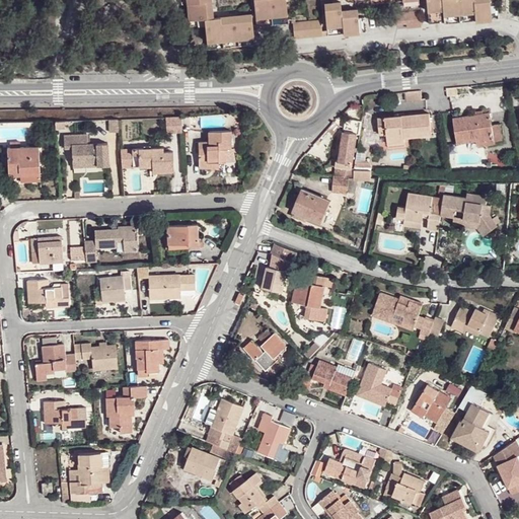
[(208,22),(209,39),(226,36),(241,35),(242,43),(249,43),(249,38),(257,36),(256,20),(254,20),(254,11),(215,14),(213,0),(189,0),(190,2),(191,16),(208,16),(208,22)]
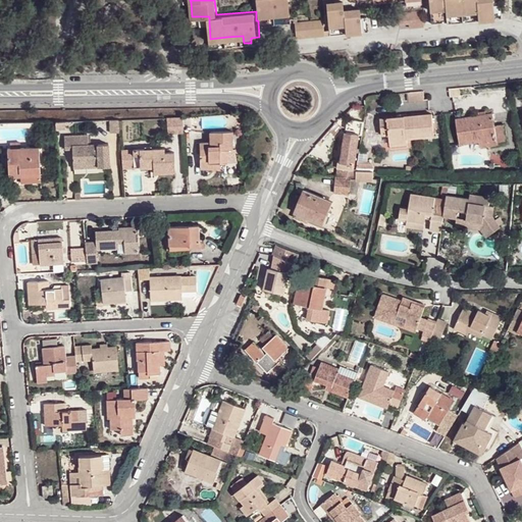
[(258,0),(260,19),(291,16),(290,0),(258,0)]
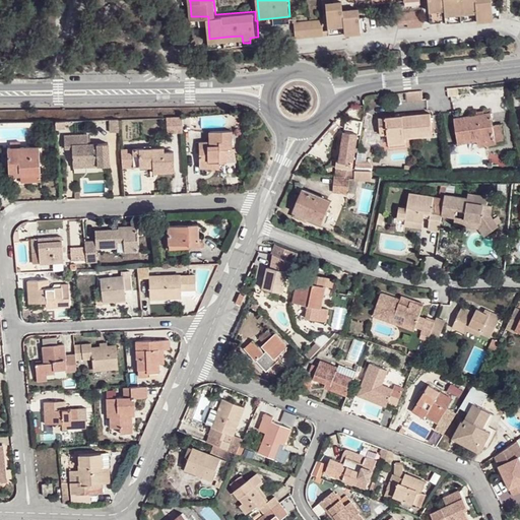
[(365,27),(364,13),(355,13),(355,3),(339,5),(339,0),(323,1),(326,30),(326,31),(365,27)]
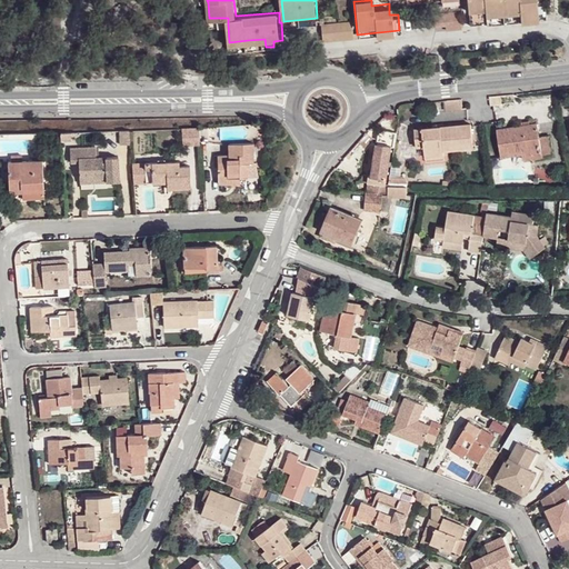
[(488,27),(549,21),(547,3),(539,5),(538,0),(468,0),(471,28),(488,27)]
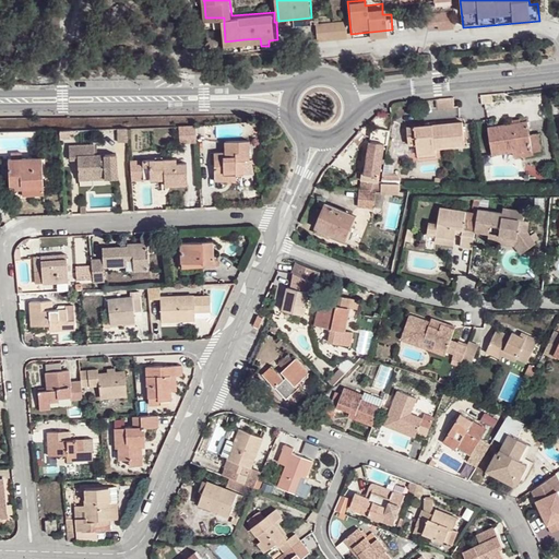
[(438,26),(453,25),(451,11),(425,13),(427,23),(437,22),(438,26)]
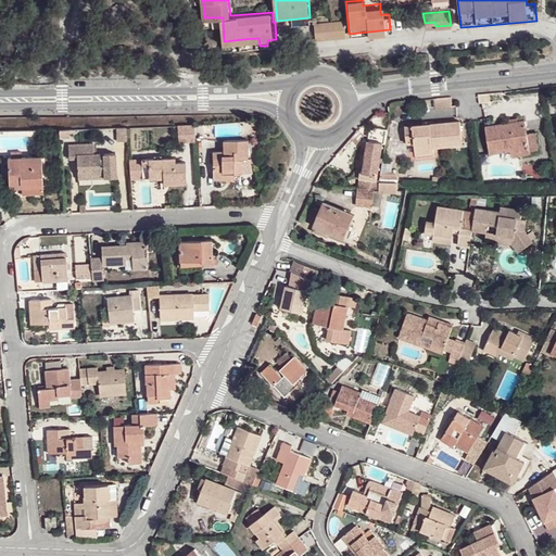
[(314,39),(344,36),(343,21),(313,24),(314,39)]
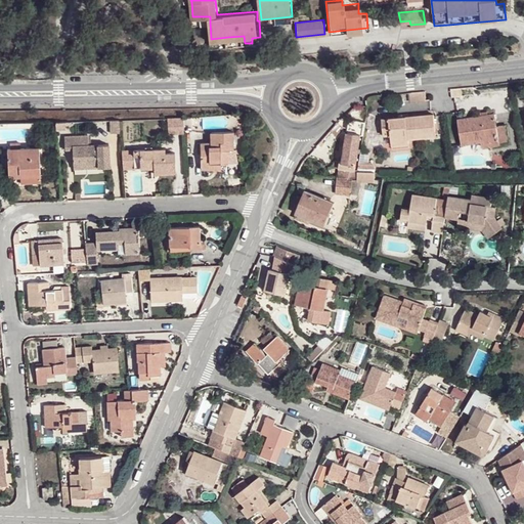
[(228,37),(228,44),(245,43),(244,36),(228,37)]
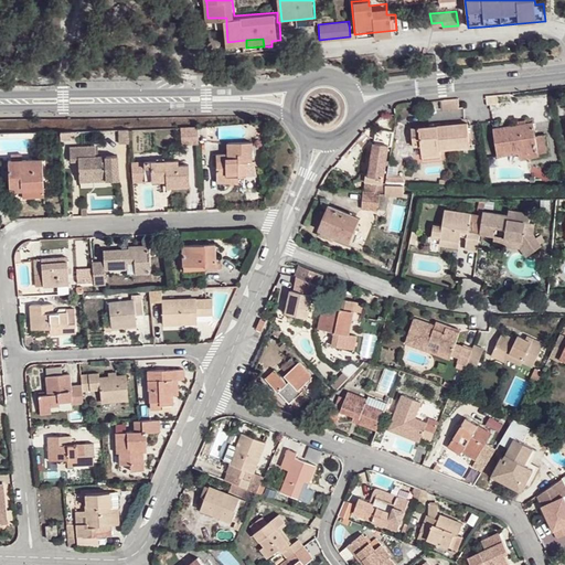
[(246,40),(227,42),(228,50),(246,48),(246,40)]
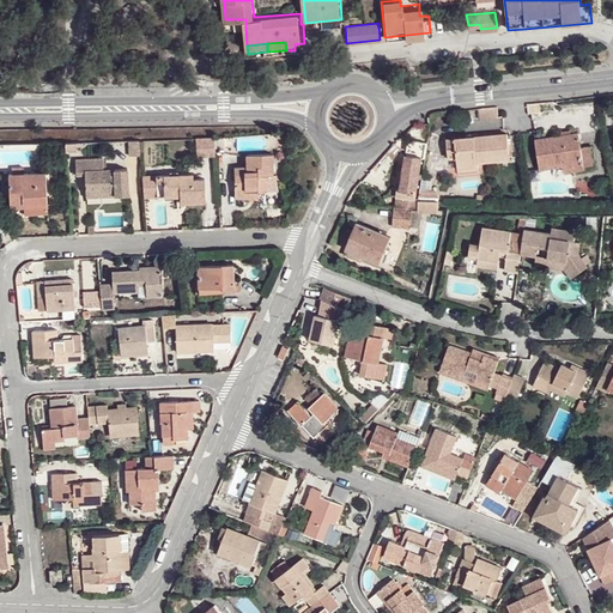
[(536,103),(527,104),(528,114),(538,113),(536,103)]
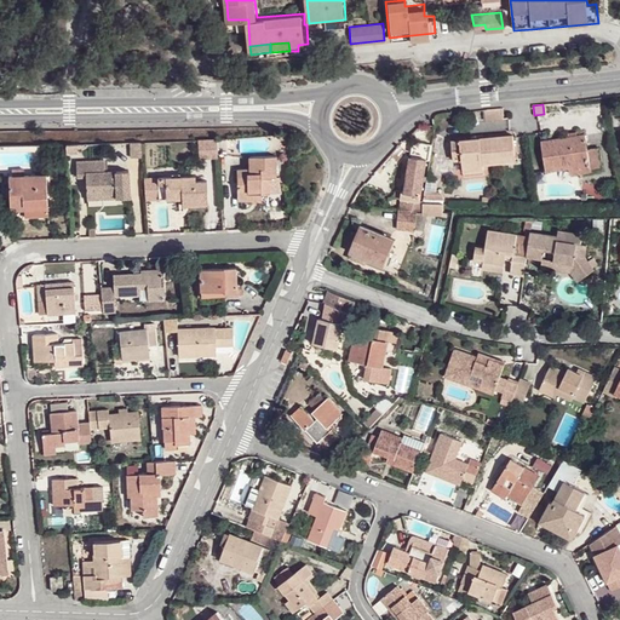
[(503,108),(484,110),(486,120),(504,119),(503,108)]
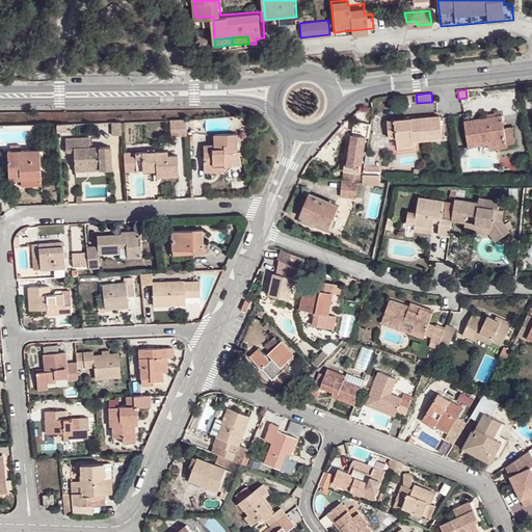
[(170,116),(169,133),(185,133),(185,116),(170,116)]
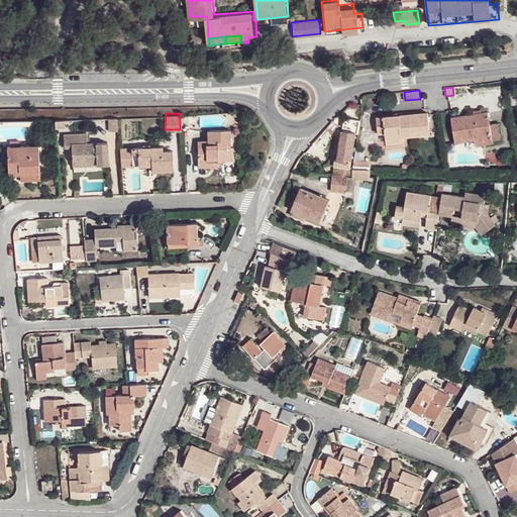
[(385,129),(386,141),(402,139),(402,136),(429,134),(427,114),(378,119),(379,130),(385,129)]
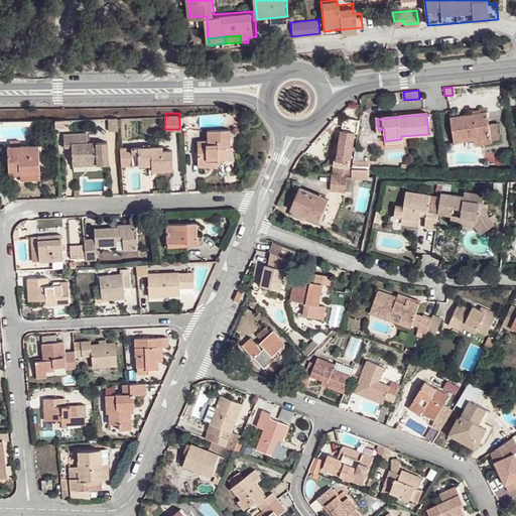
[(455,142),(474,140),(488,138),(488,143),(499,142),(497,123),(488,124),(487,114),(450,119),(455,142)]
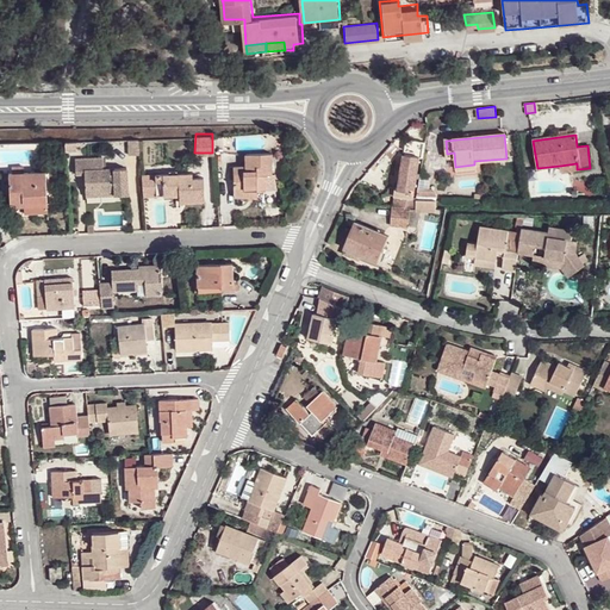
[(393,143),(388,148),(396,154),(399,149),(393,143)]
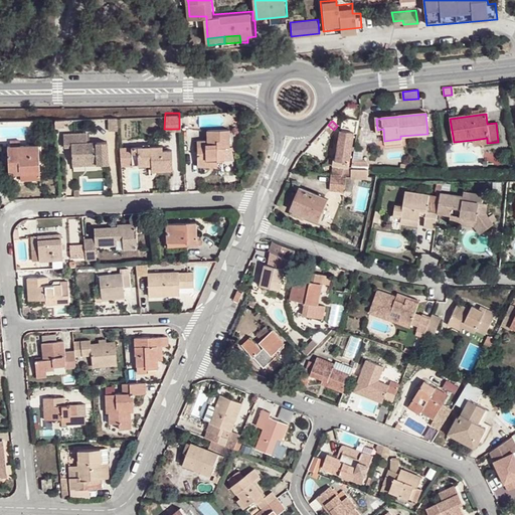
[(356,135),(357,125),(349,124),(348,134),(341,133),(336,160),(334,159),(333,165),(348,168),(353,135),(356,135)]
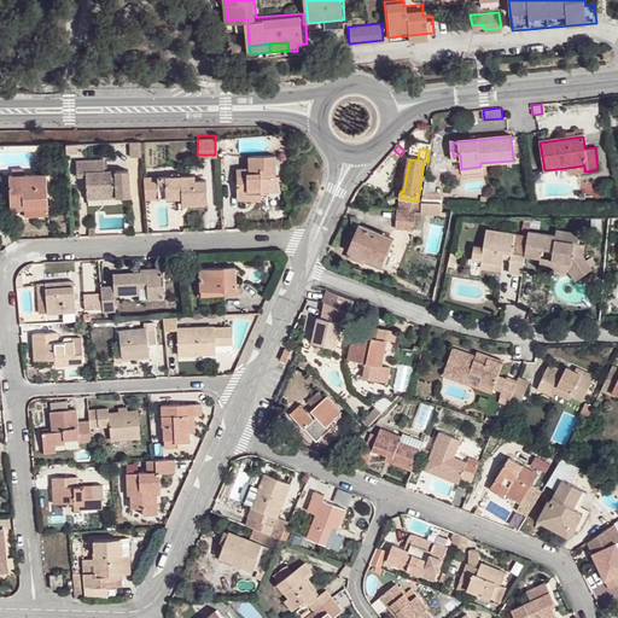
[(275,156),(252,157),(254,169),(249,169),(248,170),(239,170),(240,179),(235,179),(237,200),(248,200),(248,194),(260,194),(283,193),(279,179),(277,179),(275,156)]
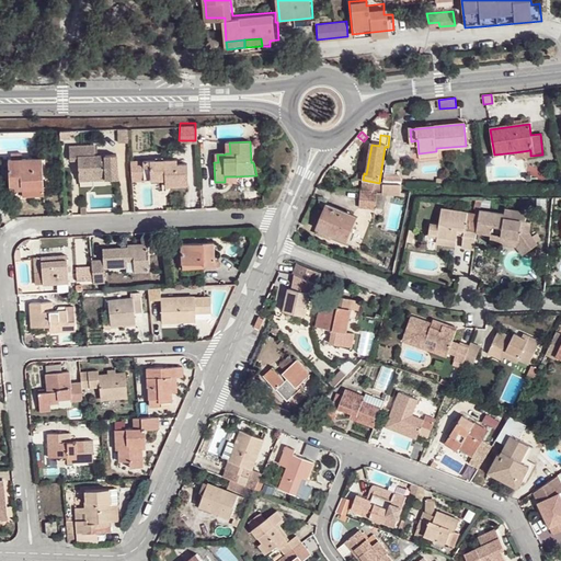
[(77,161),(78,179),(105,176),(105,180),(118,180),(117,155),(94,156),(94,146),(68,147),(69,161),(77,161)]
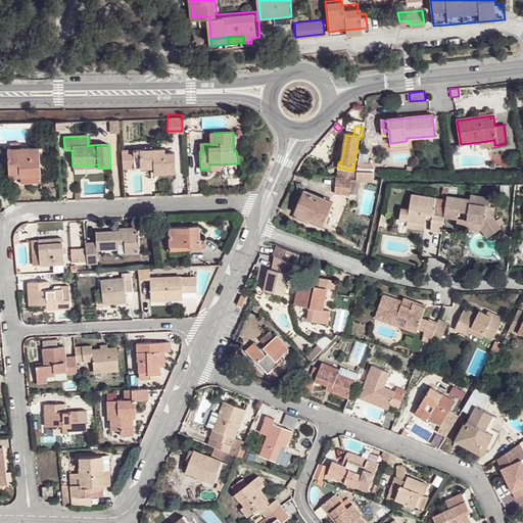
[(18,143),(9,144),(9,149),(7,149),(9,177),(20,176),(21,183),(41,182),(38,141),(29,142),(29,147),(19,148),(18,143)]
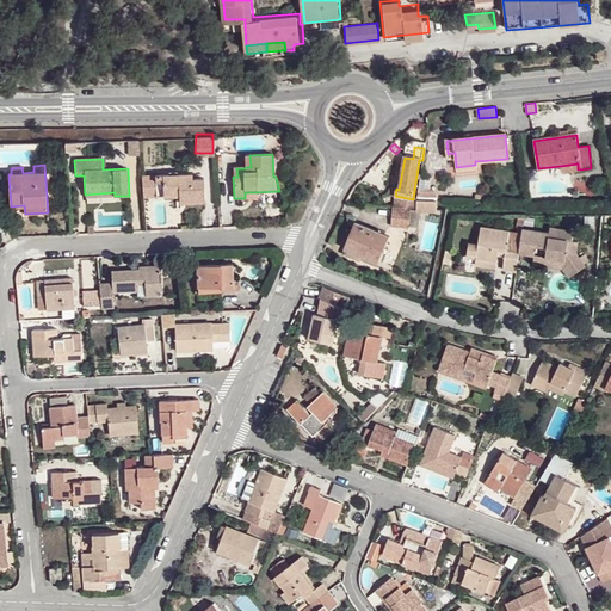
[(192,173),(162,176),(162,197),(178,196),(179,203),(203,202),(203,178),(192,179),(192,173)]
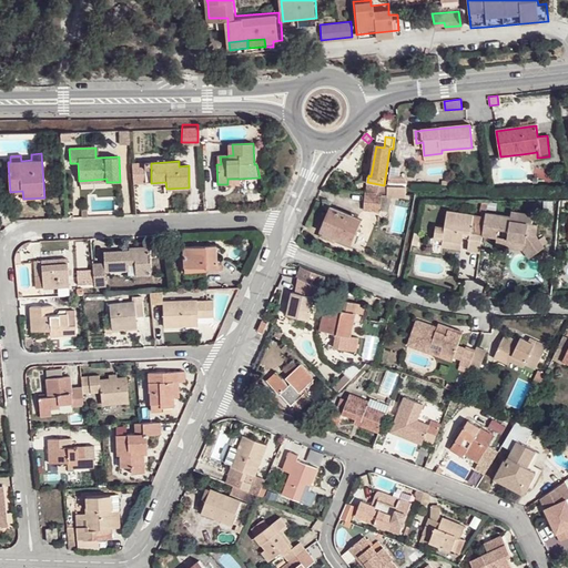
[(387,186),(387,195),(405,195),(406,188),(387,186)]
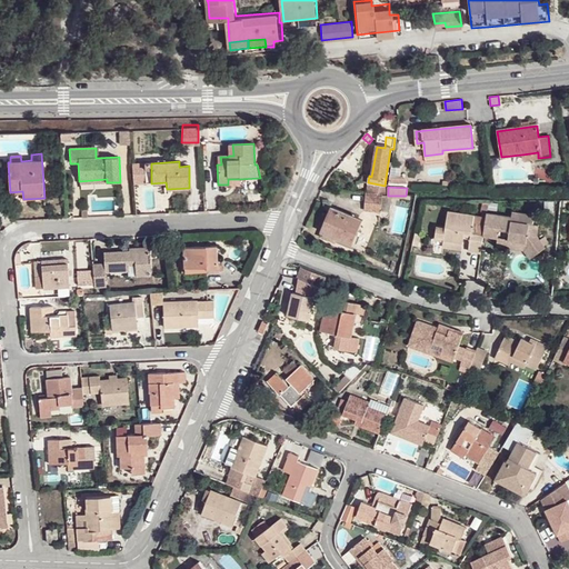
[(382,195),(366,193),(365,210),(380,212),(381,207),(382,195)]
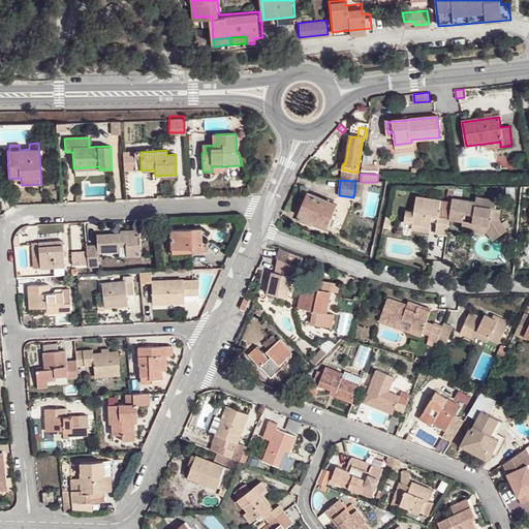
[(338,206),(309,193),(301,216),(329,226),(338,206)]
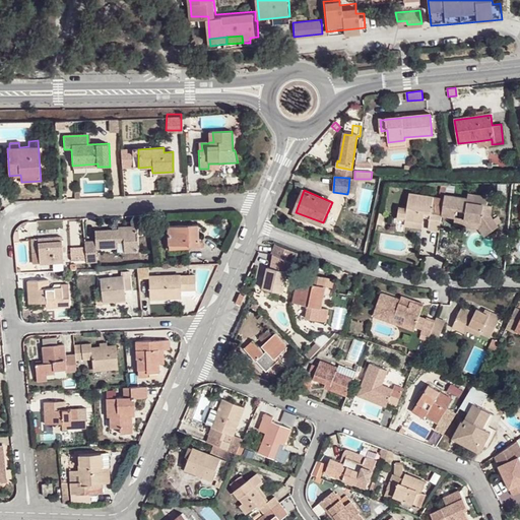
[(442,216),(444,199),(409,194),(406,209),(398,208),(396,216),(405,218),(404,220),(421,222),(423,218),(424,213),(430,214),(429,219),(428,231),(440,233),(442,216)]
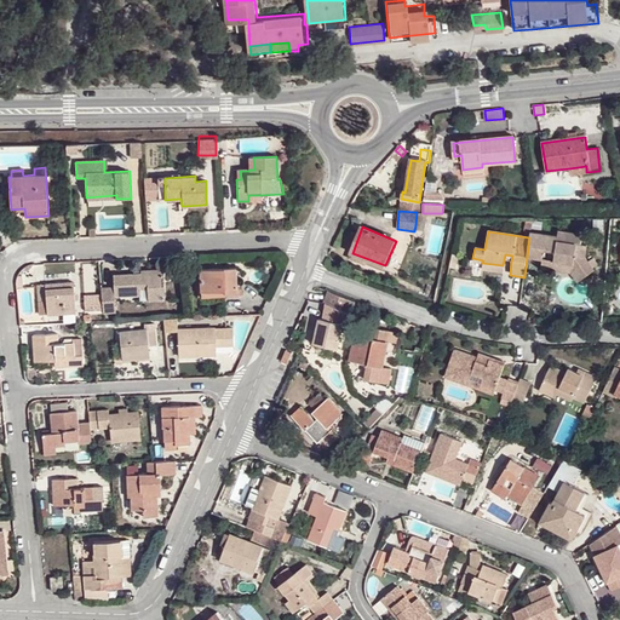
[(530,233),(529,237),(527,258),(543,260),(544,251),(555,253),(554,263),(563,265),(563,268),(574,270),(581,280),(592,273),(584,259),(586,246),(580,245),(581,235),(557,231),(557,236),(530,233)]
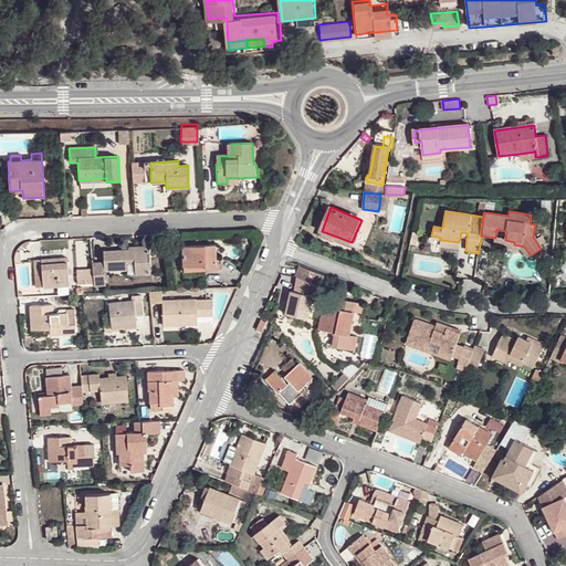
[(496,229),(495,238),(494,245),(517,250),(524,258),(525,259),(526,259),(527,258),(531,255),(524,247),(514,244),(514,242),(505,240),(506,231),(496,229)]
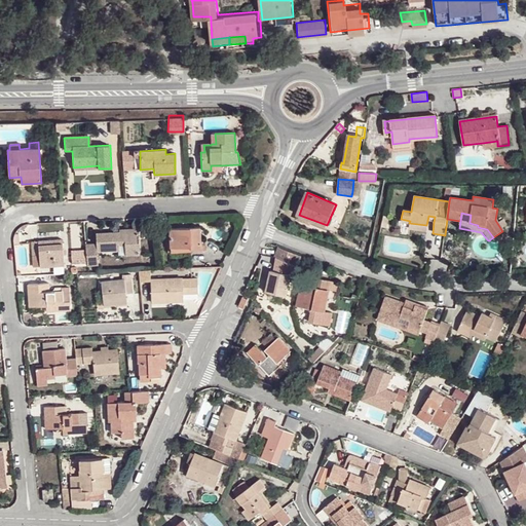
[(168,229),(171,249),(191,247),(191,250),(201,249),(199,227),(168,229)]
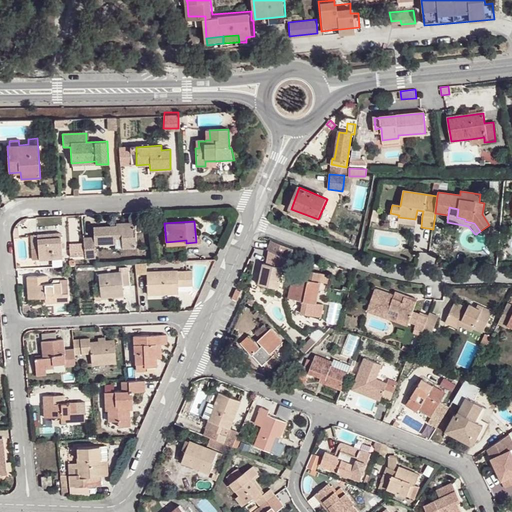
[(94,238),(84,239),(85,258),(96,258),(95,245),(116,243),(115,236),(121,235),(122,248),(135,247),(133,223),(116,224),(115,227),(93,228),(94,238)]
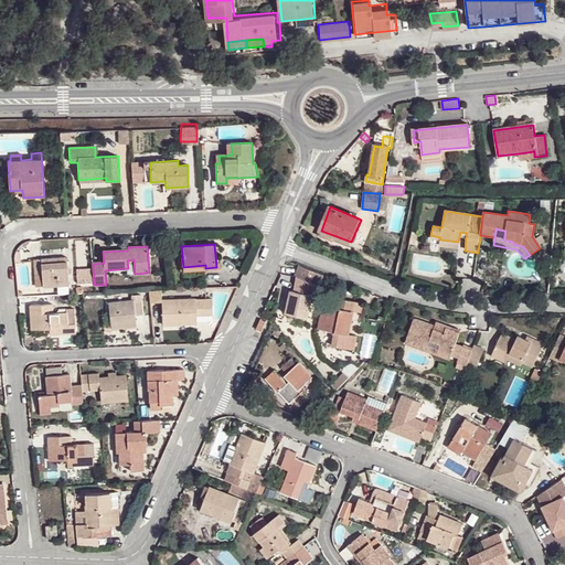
[(66,258),(33,260),(34,275),(42,274),(43,287),(68,285),(66,258)]
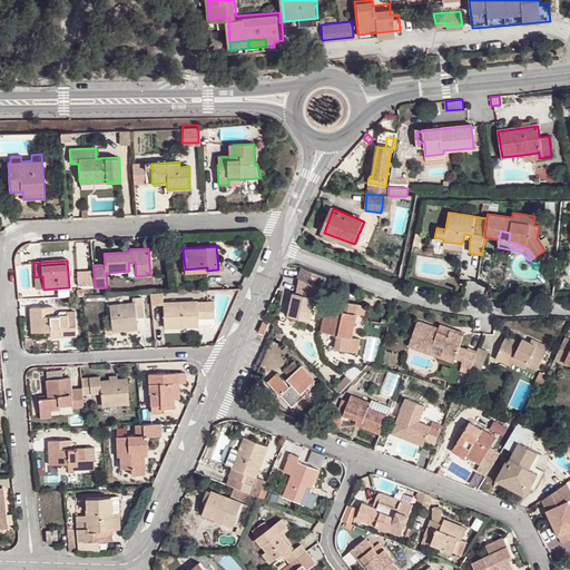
[(301,269),(297,279),(300,281),(317,287),(318,281),(324,283),(325,279),(301,269)]
